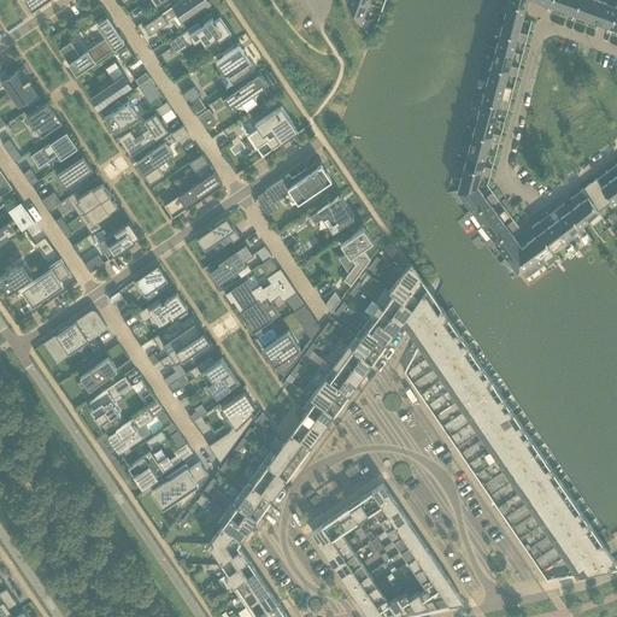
[(23,0),(31,12),(48,0),(23,0)]
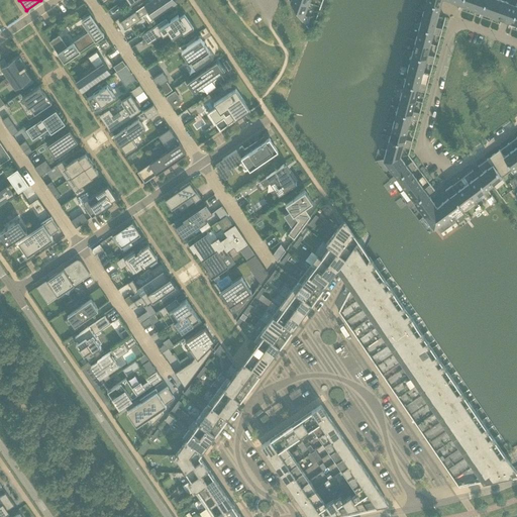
[(151,0),(134,12),(120,22),(125,29),(140,19),(140,18),(148,12),(153,19),(177,3),(174,0),(151,0)]
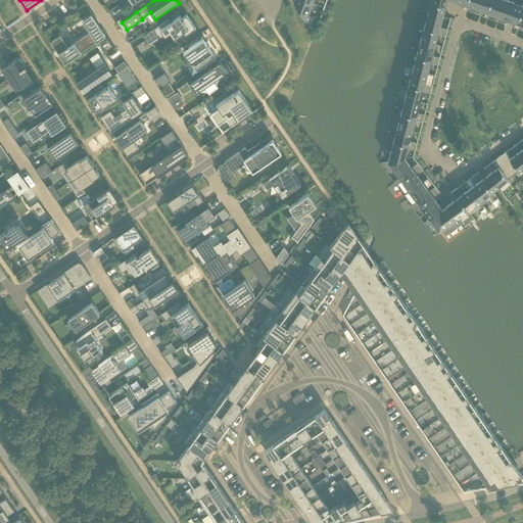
[(313,3),(304,0),(293,0),(293,2),(306,20),(307,16),(307,15),(313,3)]
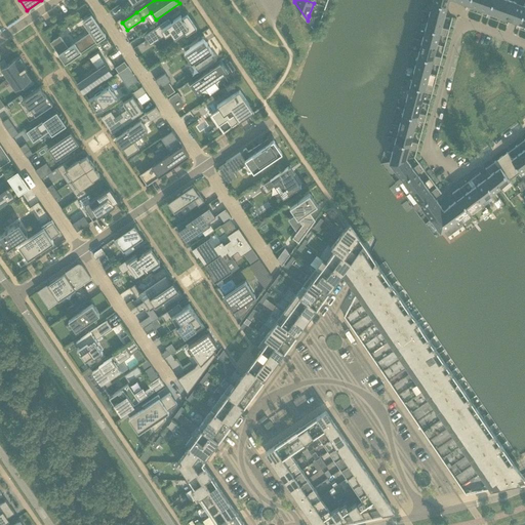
[(478,8),(480,0),(469,0),(468,4),(468,5),(478,8)]
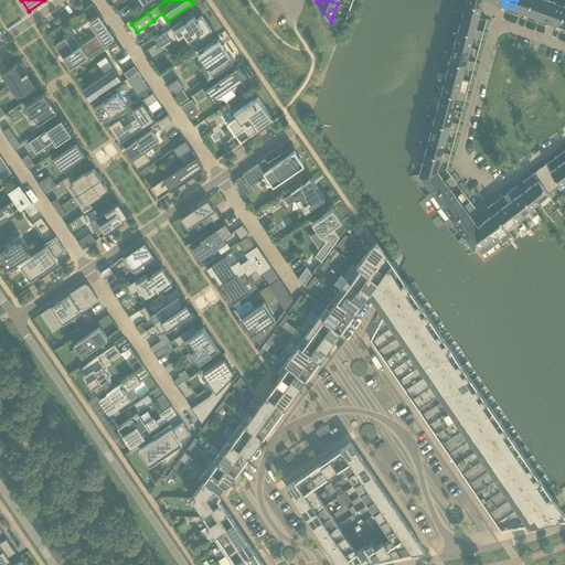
[(525,13),(530,0),(516,0),(514,9),(525,13)]
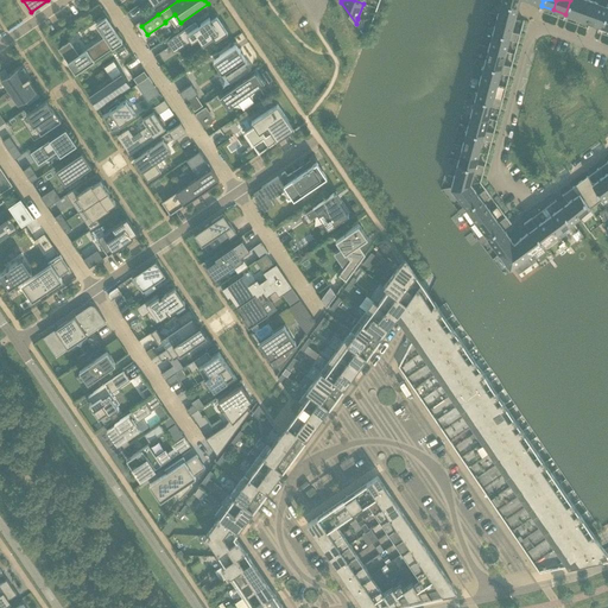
[(570,0),(565,14),(577,19),(583,0),(570,0)]
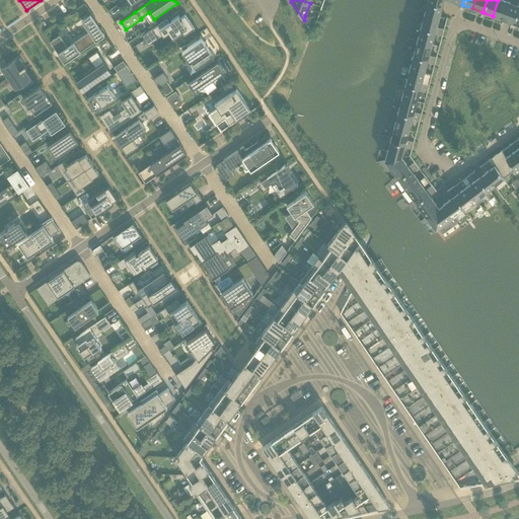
[(498,0),(493,16),(504,19),(507,21),(518,25),(518,1),(518,5),(514,4),(503,0),(498,0)]
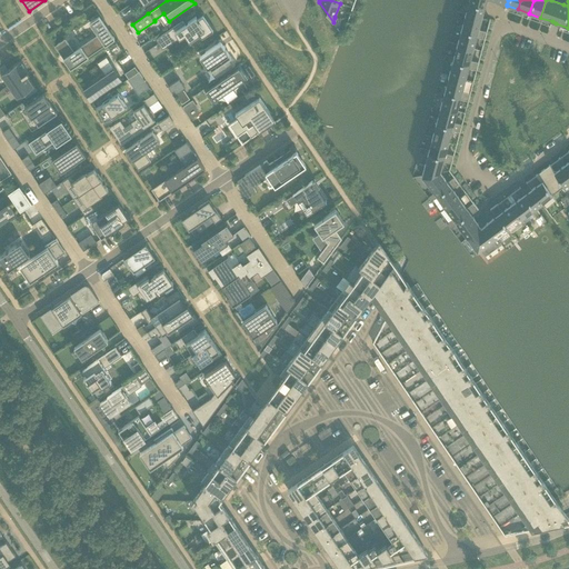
[(461,28),(461,29),(477,33),(478,30),(481,18),(485,6),(469,2),(468,2),(466,13),(461,28)]
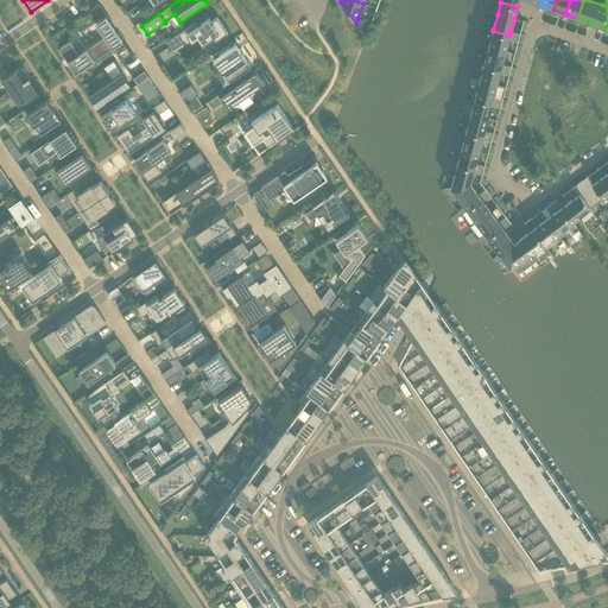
[(100,31),(105,37),(97,42),(78,55),(69,42),(58,49),(75,74),(122,42),(116,33),(109,24),(109,23),(106,17),(95,24),(99,30),(100,31)]
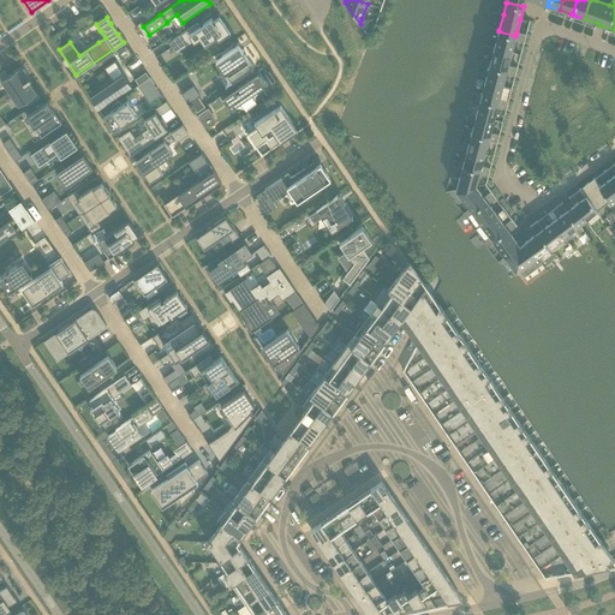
[(174,52),(183,47),(180,42),(190,35),(193,41),(199,37),(206,46),(216,39),(219,41),(227,35),(231,33),(219,17),(213,21),(212,18),(199,27),(197,23),(168,42),(174,52)]
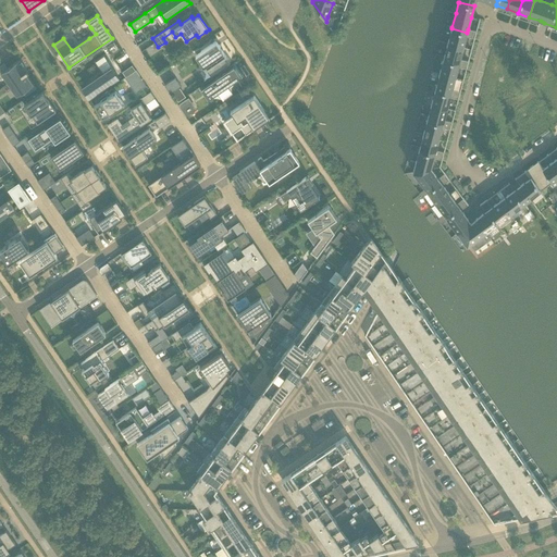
[(466,36),(467,33),(452,28),(450,31),(447,44),(462,48),(466,37),(466,36)]
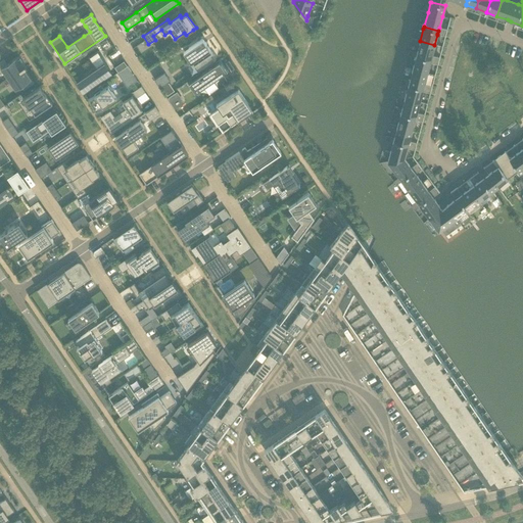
[(193,30),(186,35),(189,40),(196,35),(193,30)]
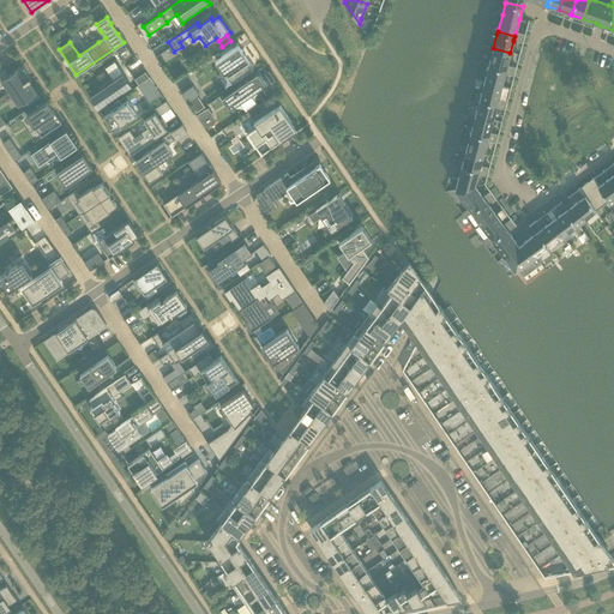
[(246,64),(250,61),(239,46),(215,61),(227,77),(228,77),(233,84),(251,72),(246,64)]
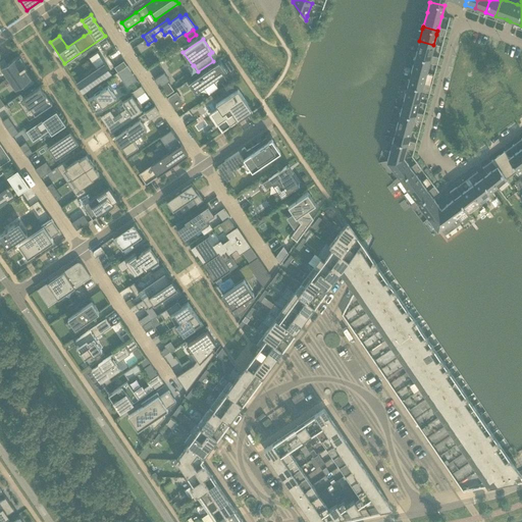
[(415,55),(429,59),(430,59),(430,56),(431,55),(433,45),(419,41),(419,42),(416,53),(415,55)]
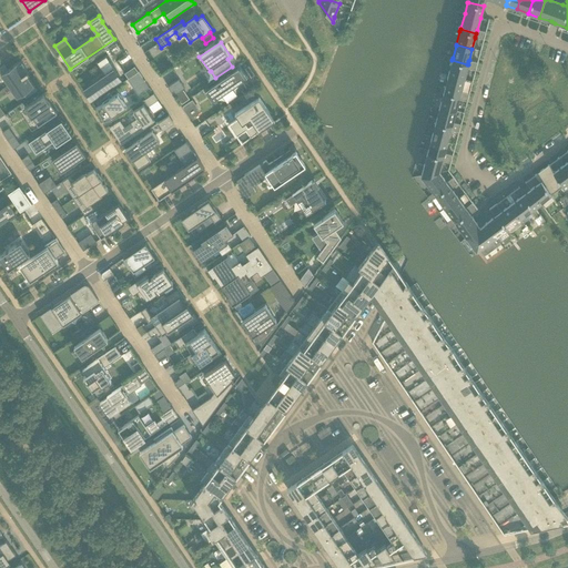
[(467,68),(468,64),(467,64),(452,60),(452,62),(448,75),(463,80),(464,80),(467,69),(467,68)]
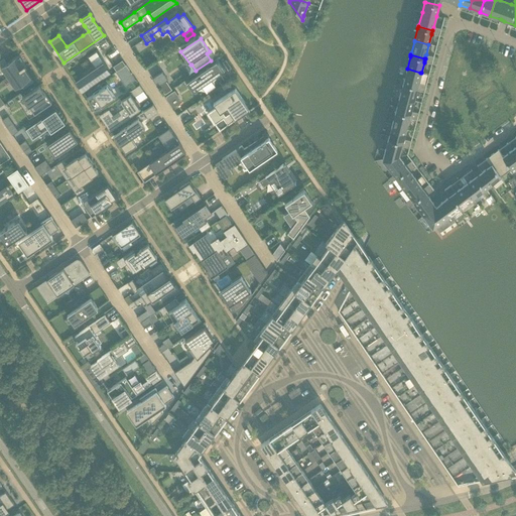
[(25,66),(18,55),(7,62),(4,58),(0,60),(0,72),(2,71),(7,78),(18,71),(25,66)]
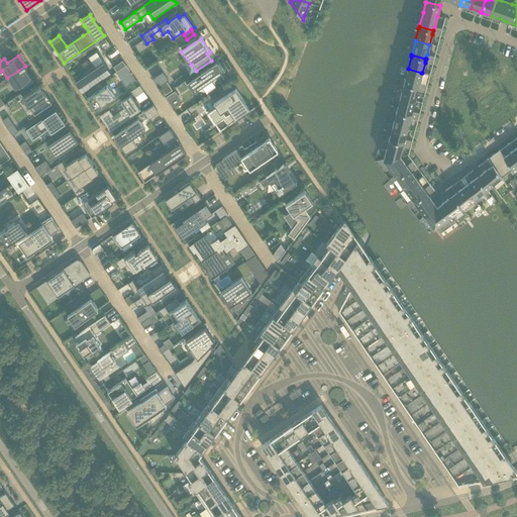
[(100,58),(92,63),(95,68),(91,71),(76,81),(82,91),(82,92),(110,73),(100,58)]
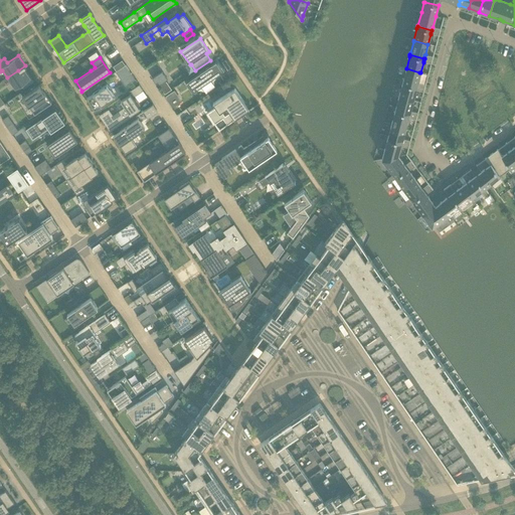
[(126,65),(122,60),(113,66),(116,71),(119,69),(126,65)]
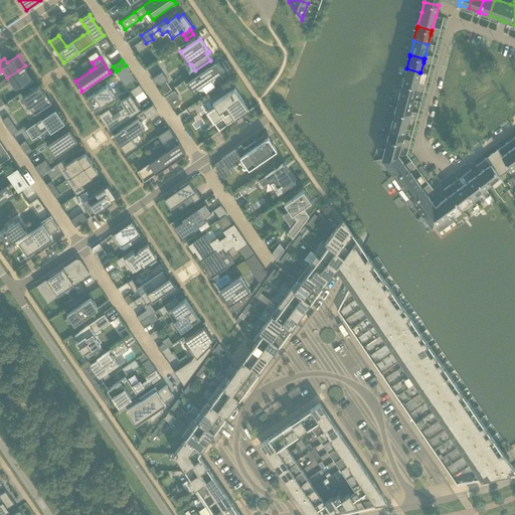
[(223,72),(216,62),(186,83),(192,94),(223,72)]
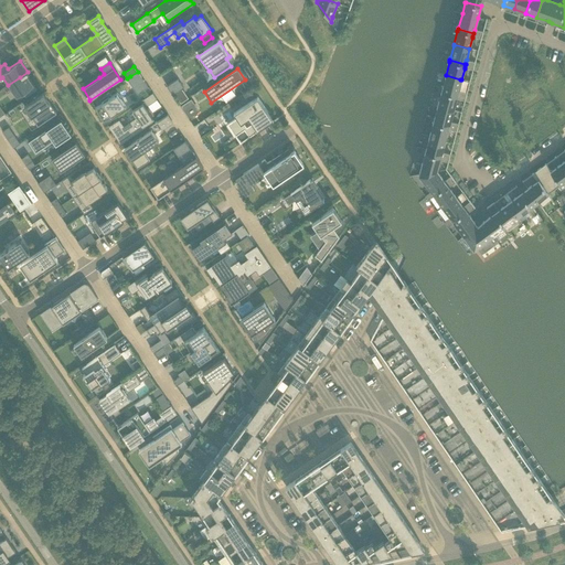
[(8,85),(17,97),(22,93),(25,97),(36,89),(33,85),(25,74),(28,72),(20,77),(8,85)]
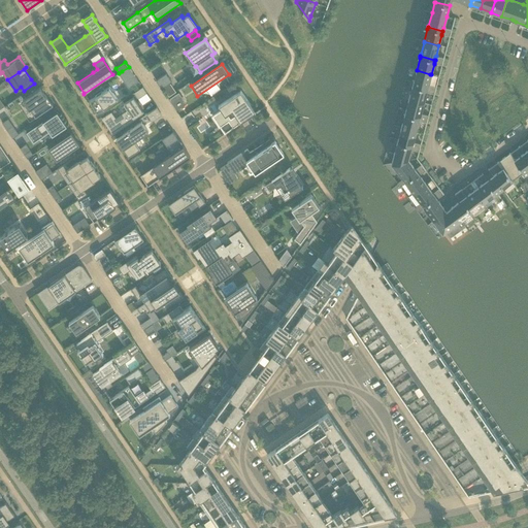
[(128,67),(122,71),(126,77),(132,72),(128,67)]
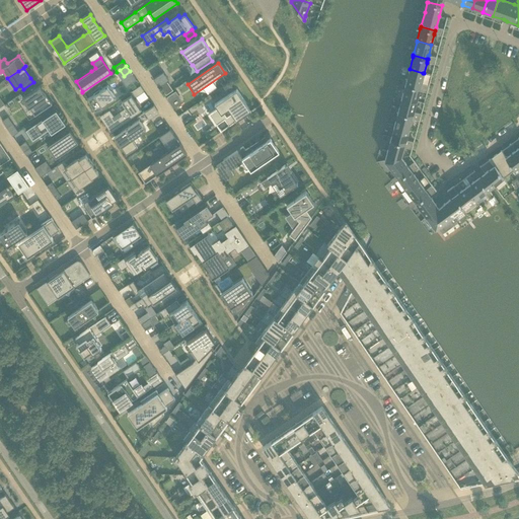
[(421,83),(424,73),(423,73),(410,69),(410,70),(406,81),(405,83),(420,87),(421,84),(421,83)]
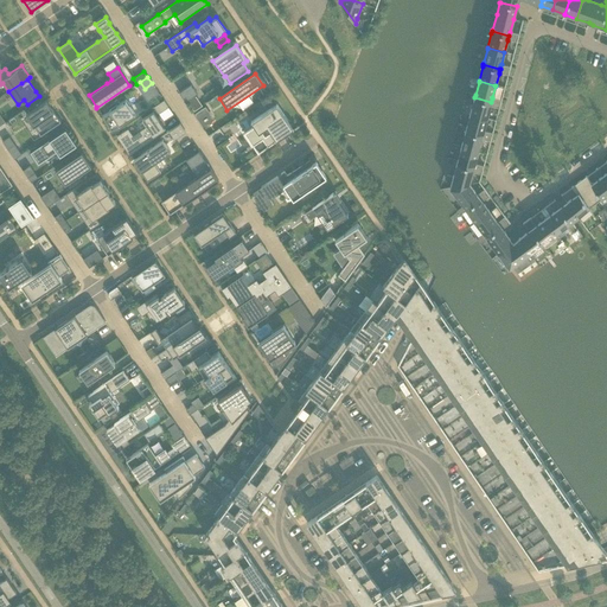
[(191,84),(179,93),(186,102),(197,95),(191,84)]
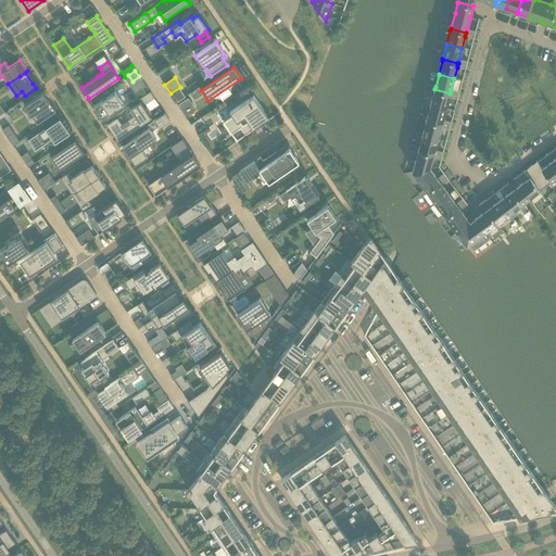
[(244,88),(238,93),(241,98),(248,93),(244,88)]
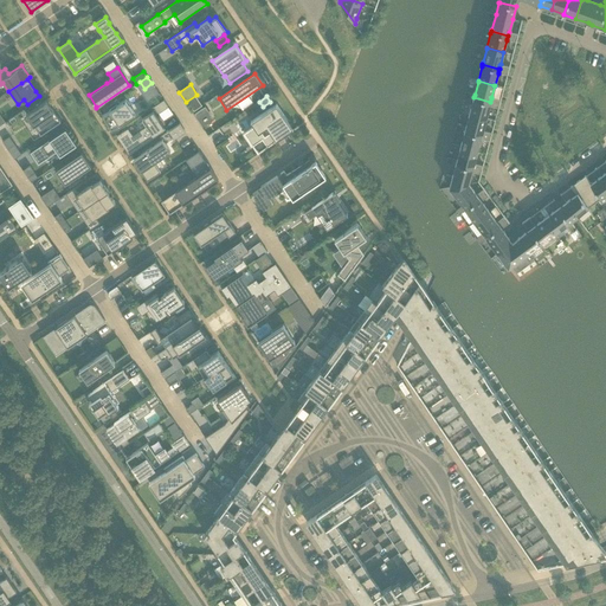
[(489,105),(490,102),(474,97),(474,98),(469,114),(485,117),(487,118),(489,107),(489,105)]
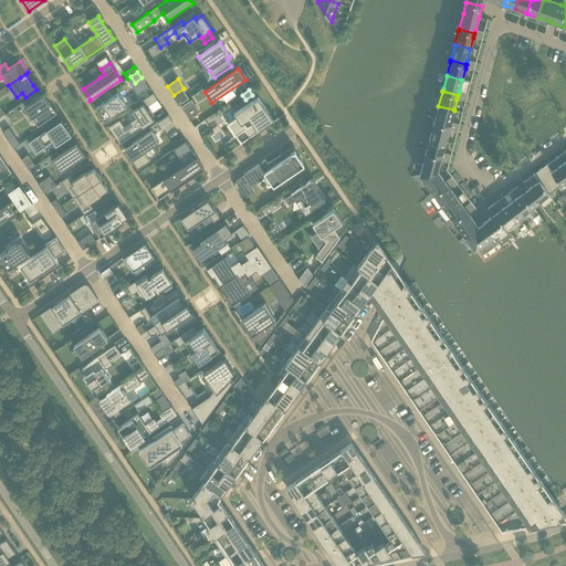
[(117,93),(95,107),(104,121),(126,105),(117,93)]
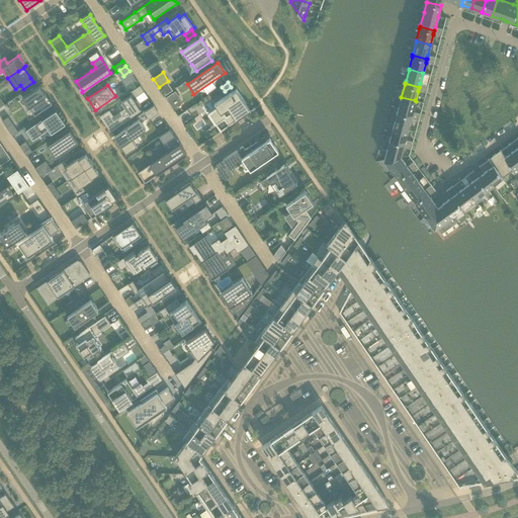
[(39,86),(22,97),(28,107),(30,106),(35,114),(34,115),(52,104),(39,86)]
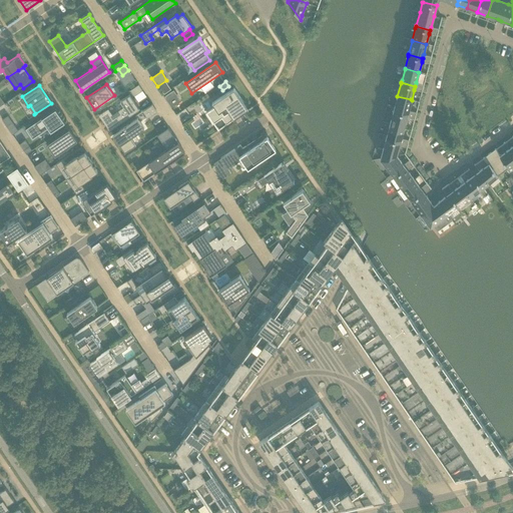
[(134,96),(142,90),(138,85),(130,90),(134,96)]
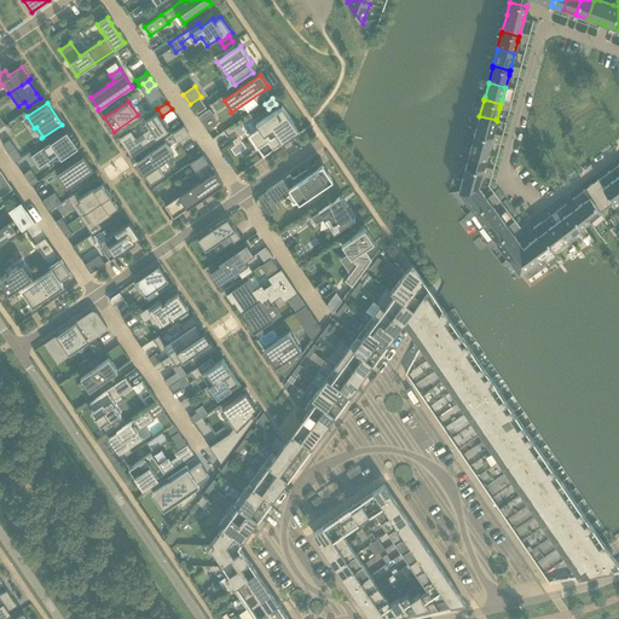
[(273,150),(293,137),(299,132),(282,106),(256,125),(259,129),(249,137),(250,138),(252,137),(259,149),(267,143),(273,150)]
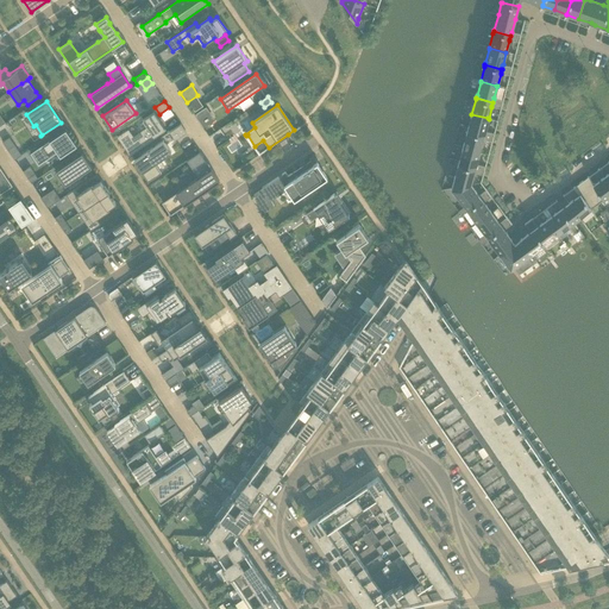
[(206,107),(194,114),(198,120),(209,112),(206,107)]
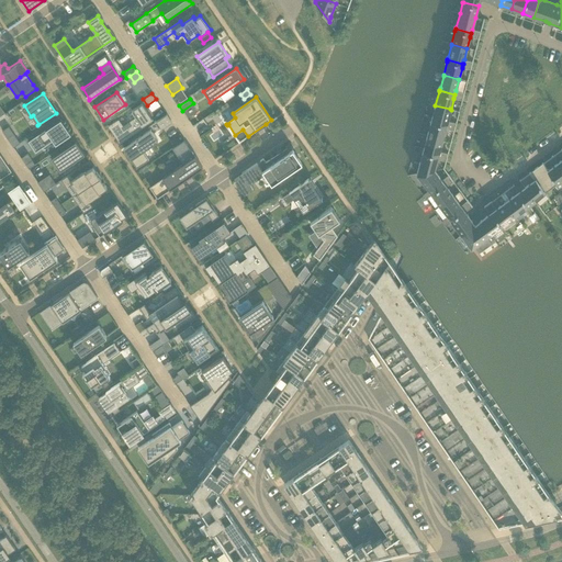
[(109,126),(120,143),(153,120),(142,103),(132,111),(136,117),(135,117),(123,126),(119,120),(109,126)]
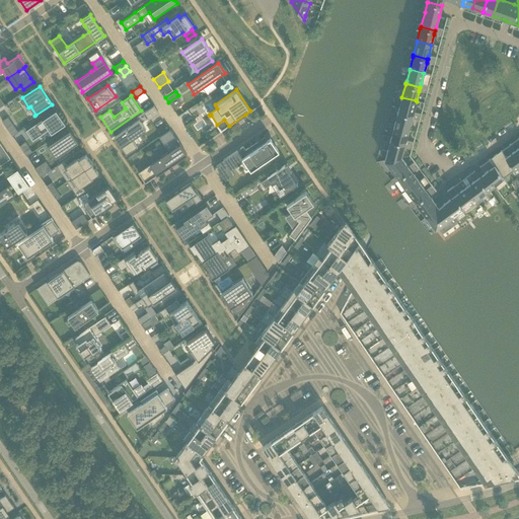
[(401,97),(398,112),(412,115),(413,116),(414,112),(417,101),(416,100),(401,97)]
